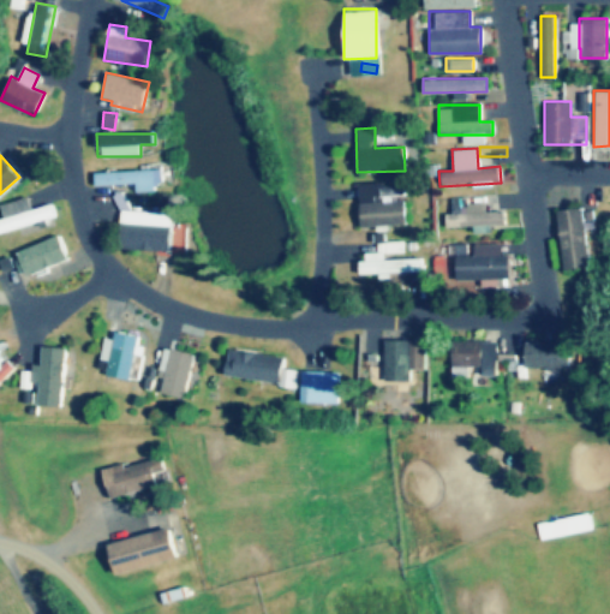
[(136,191),(163,191),(163,171),(94,172),(95,186),(136,185),(136,191)]
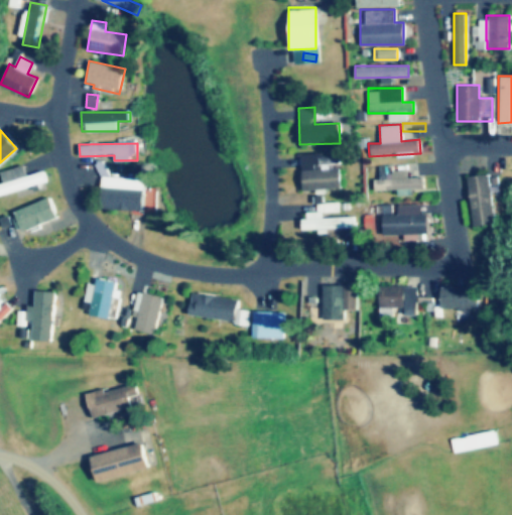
[(338,155),(301,154),(301,189),(340,189),(340,167),(338,167),(338,155)]
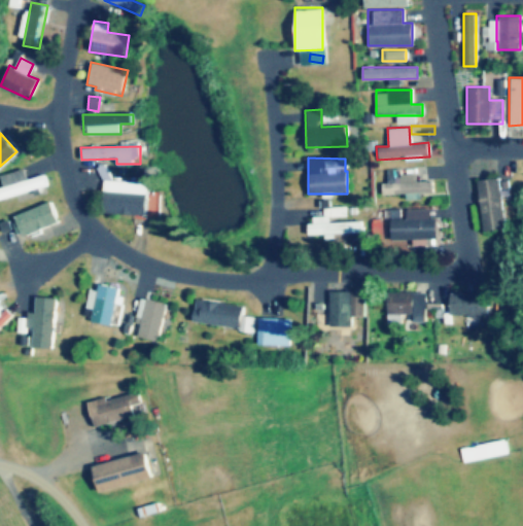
[(27,179),(24,168),(0,174),(3,186),(0,186),(0,199),(47,186),(44,174),(27,179)]
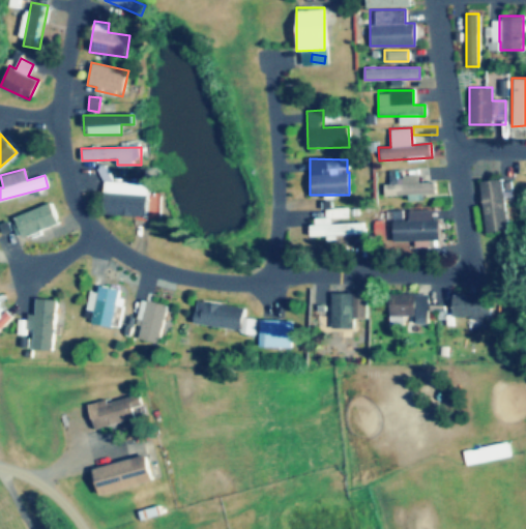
[(386,171),(387,183),(382,183),(383,198),(407,197),(407,198),(435,197),(434,182),(417,183),(417,174),(402,175),(402,170),(386,171)]
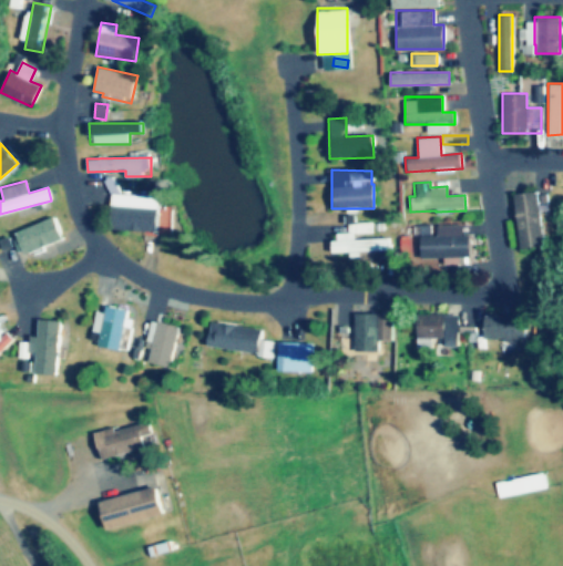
[(160,196),(118,195),(119,183),(111,183),(109,229),(157,232),(160,196)]
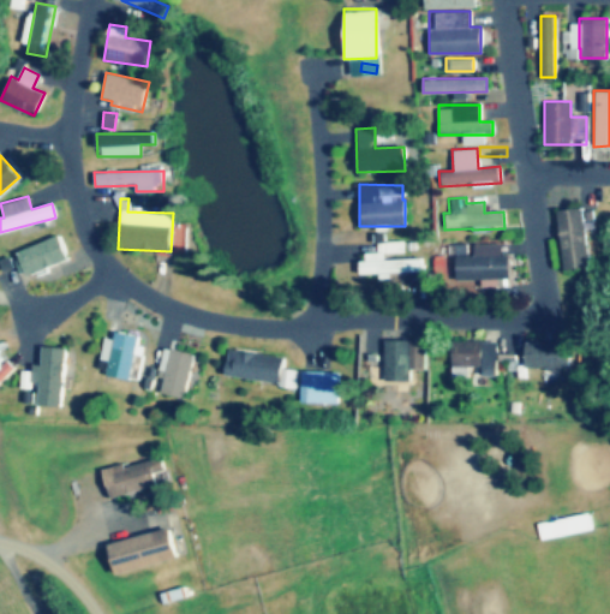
[(562,270),(588,268),(582,207),(556,209),(562,270)]
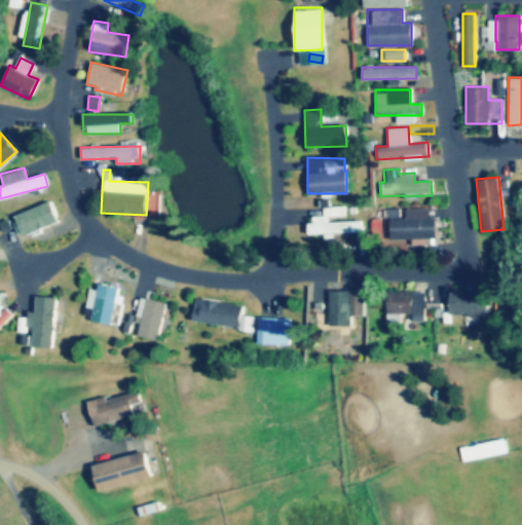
[(59,221),(51,200),(13,215),(22,235),(59,221)]
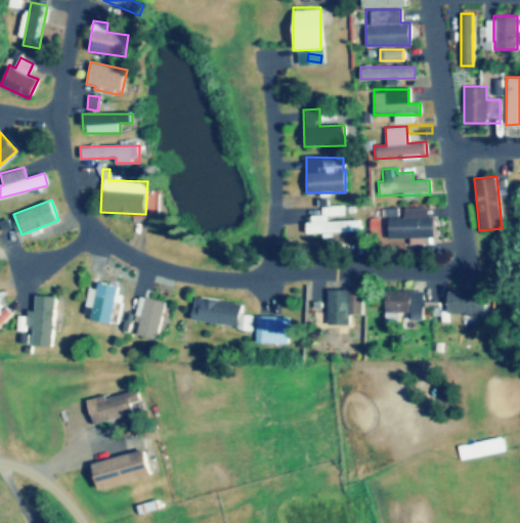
[(434,238),(434,217),(427,217),(427,208),(402,208),(402,218),(386,219),(387,240),(434,238)]
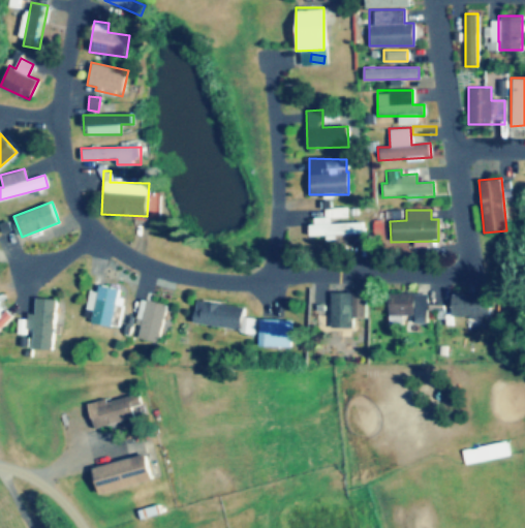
[(310,239),(362,238),(361,221),(330,222),(330,217),(309,217),(310,239)]
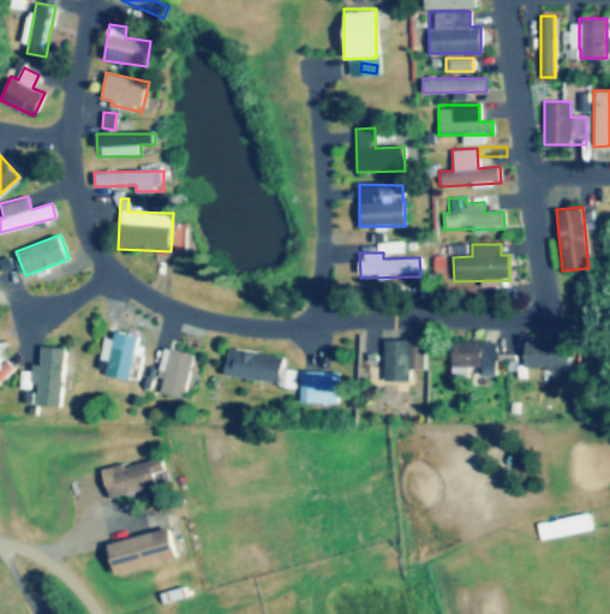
[(113,331),(105,374),(136,380),(145,337),(113,331)]
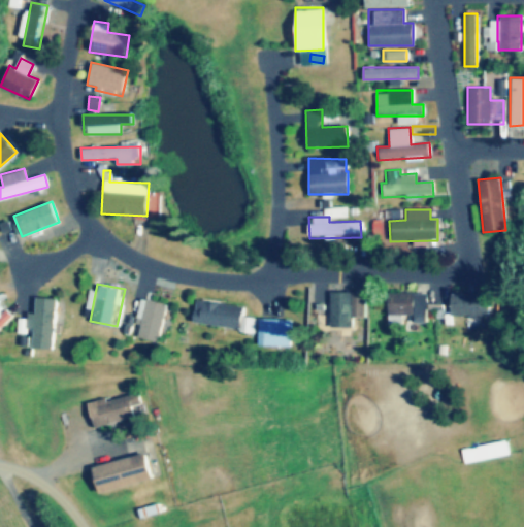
[(352,327),(352,317),(365,317),(365,292),(330,292),(330,327),(352,327)]
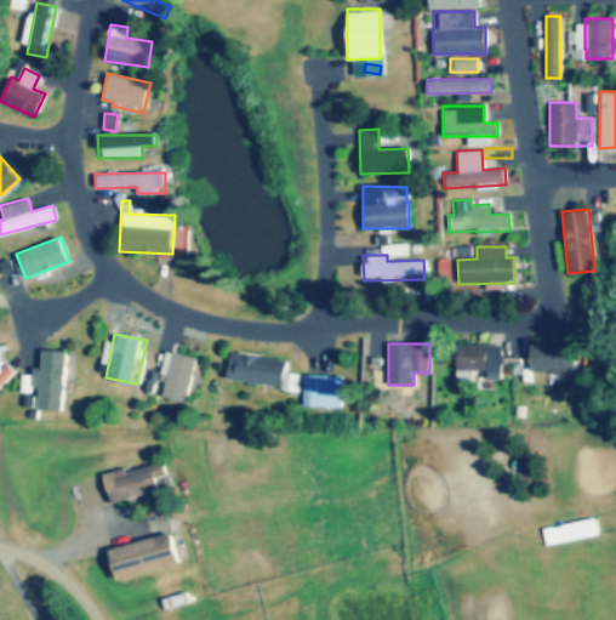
[(500,345),(455,345),(455,373),(484,373),(484,379),(500,379),(500,345)]
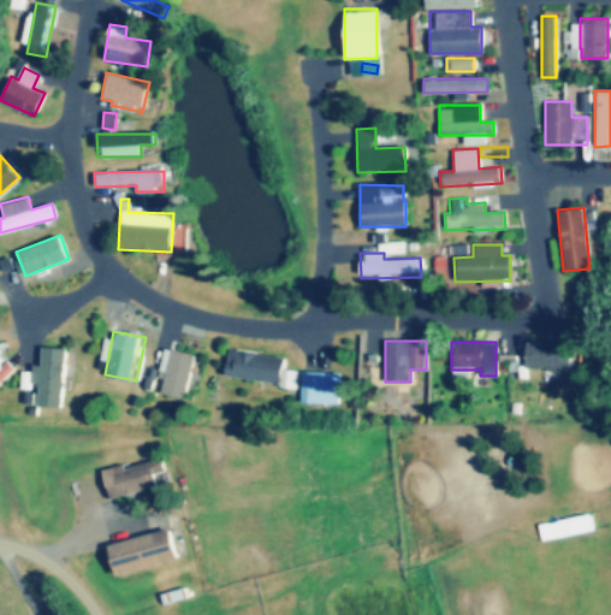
[(525,368),(569,368),(569,344),(525,344),(525,368)]
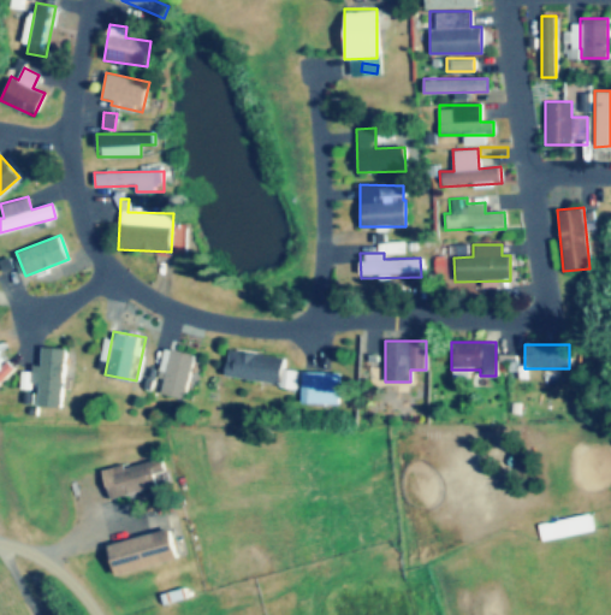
[(64,347),(41,347),(40,365),(30,365),(30,378),(25,378),(25,385),(37,385),(36,406),(63,407),(64,347)]
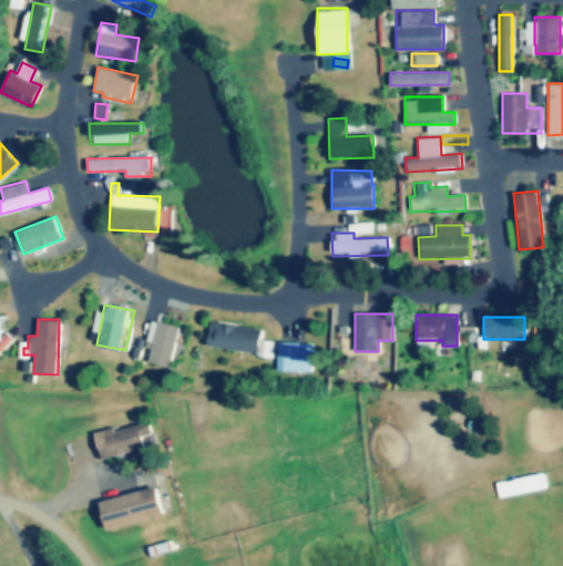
[(171,367),(180,326),(152,319),(142,360),(171,367)]
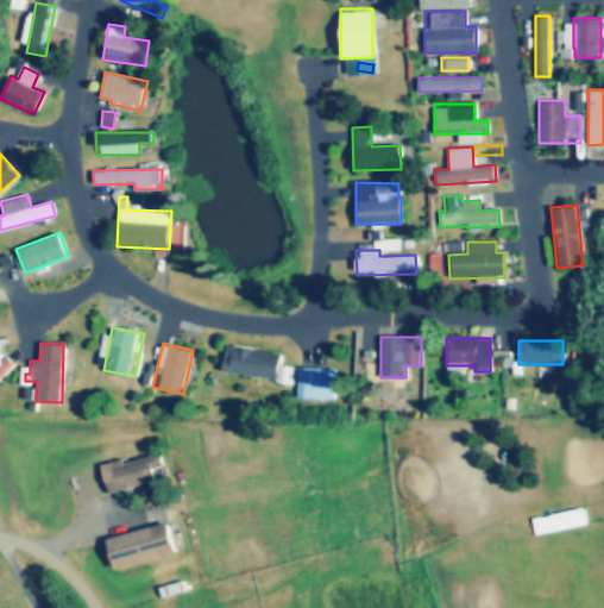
[(282,352),(226,345),(222,373),(291,382),(294,365),(281,364),(282,352)]
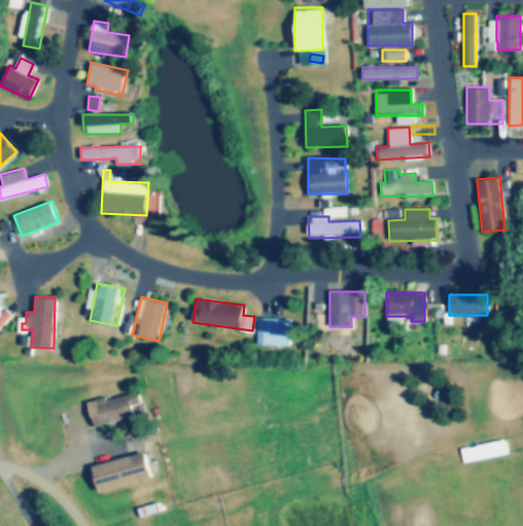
[(291,317),(257,317),(257,345),(291,345),(291,317)]
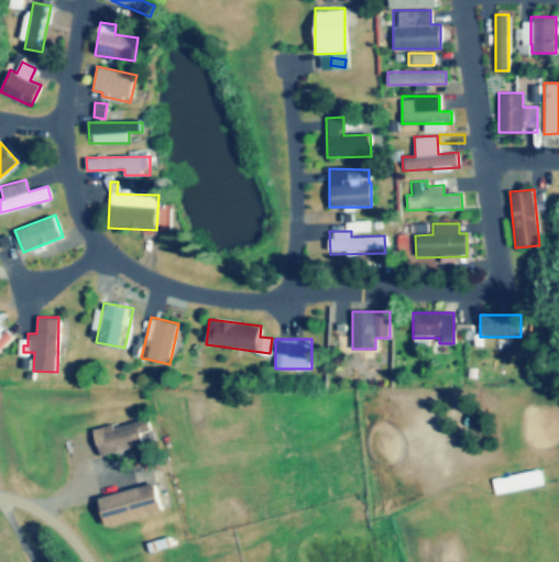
[(94,431),(100,456),(144,445),(141,431),(148,430),(145,419),(94,431)]
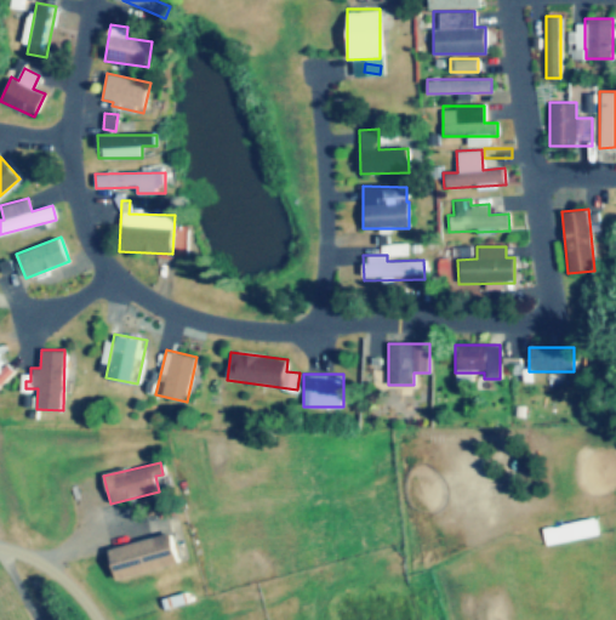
[(543,544),(598,536),(595,519),(542,527),(543,544)]
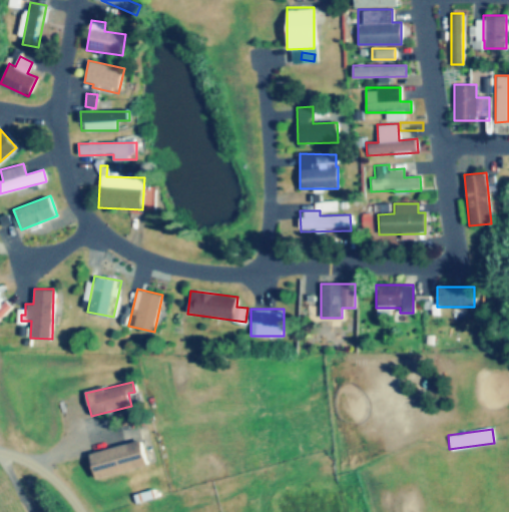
[(90,453),(96,479),(147,466),(141,441),(90,453)]
